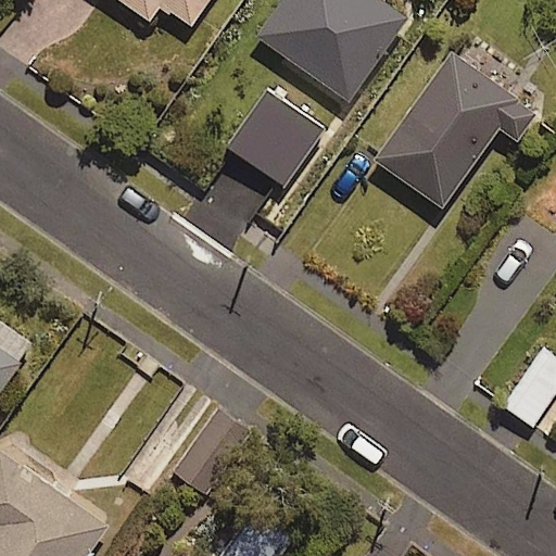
[(116,0),(150,24),(162,8),(192,29),(212,0),(116,0)]
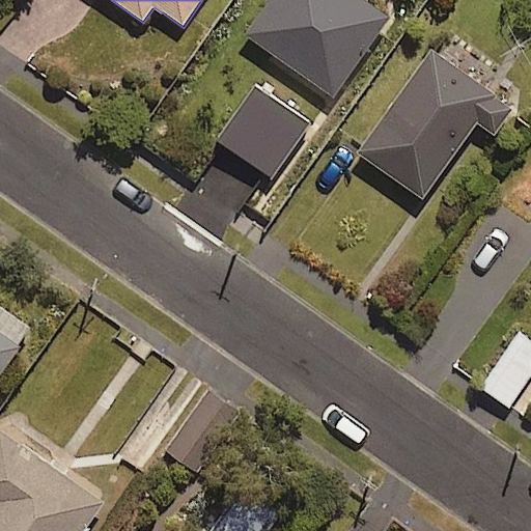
[(390,22),(358,0),(274,0),(248,39),(336,100),(390,22)]
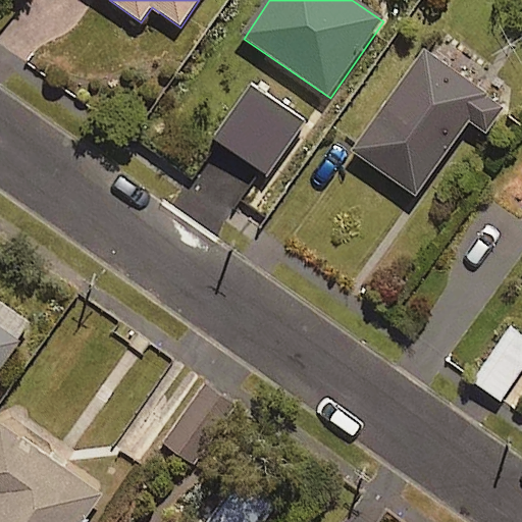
[(504,111),(425,56),(355,155),(417,200),(470,124),(486,136),(504,111)]
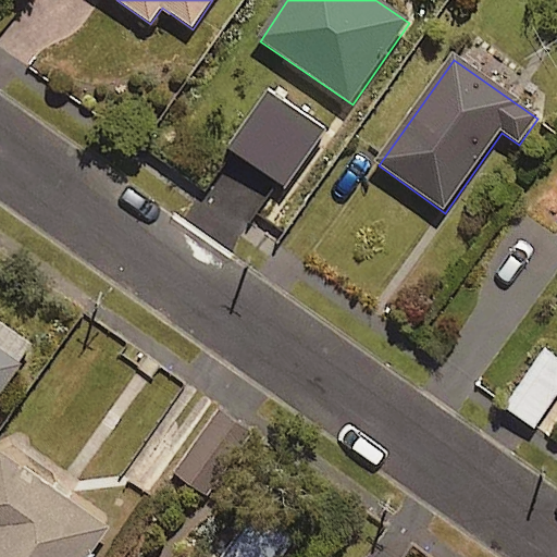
[(0,395),(33,347),(0,324),(0,395)]
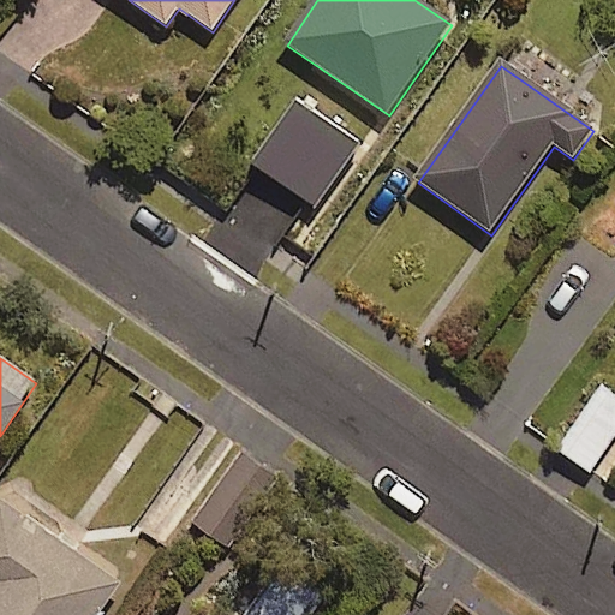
[(614,437),(614,399),(598,388),(557,451),(592,473),(614,437)]
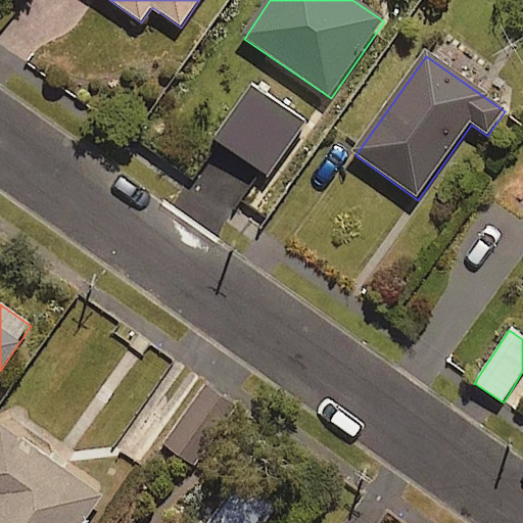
[(0,522),(85,522),(103,496),(2,428),(0,430),(0,522)]
